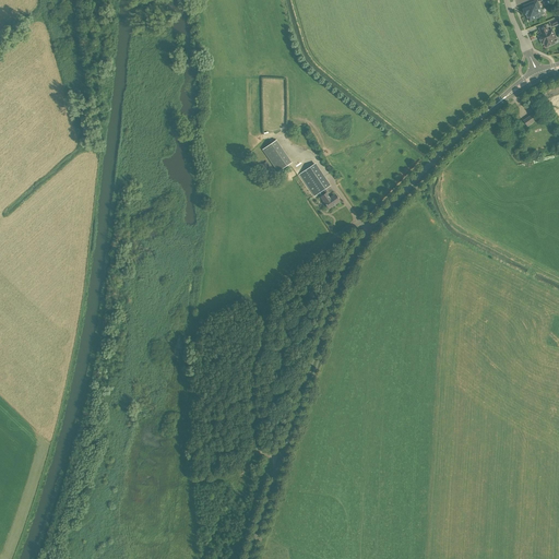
[(540,16),(538,14),(539,14),(537,10),(540,9),(537,1),(525,6),(526,9),(524,10),(525,14),(526,14),(527,19),(530,21),(540,16)]
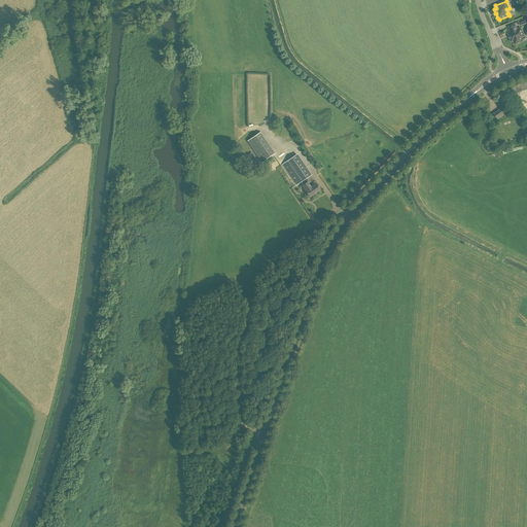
[(520,26),(526,23),(526,18),(526,16),(518,21),(520,26)]
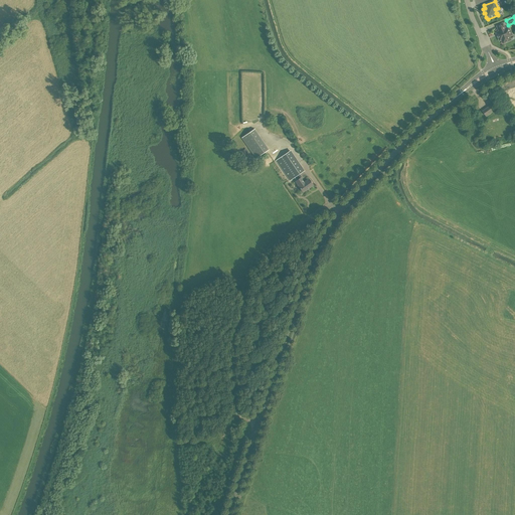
[(505,29),(503,24),(498,27),(500,32),(497,33),(498,35),(498,36),(497,36),(497,37),(498,37),(498,38),(499,38),(500,40),(502,40),(503,43),(511,40),(509,36),(512,35),(509,28),(505,29)]
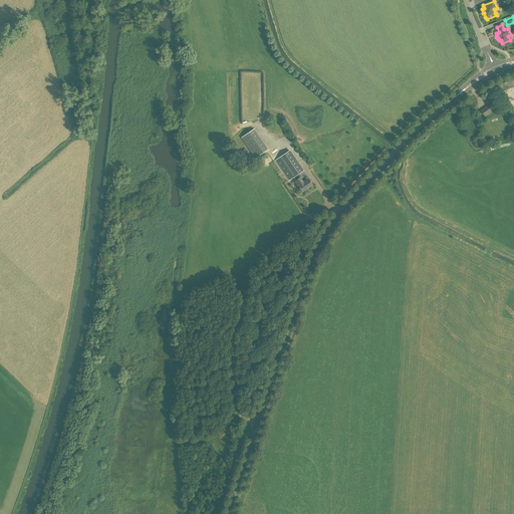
[(485,115),(493,109),(490,105),(482,111),(485,115)]
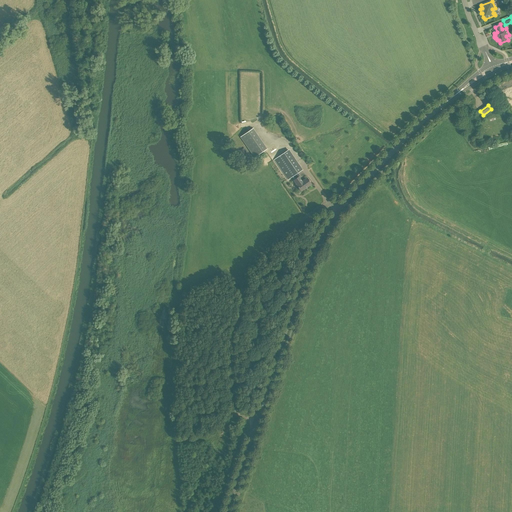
[(267,149),(253,129),(241,137),(255,157),(267,149)]
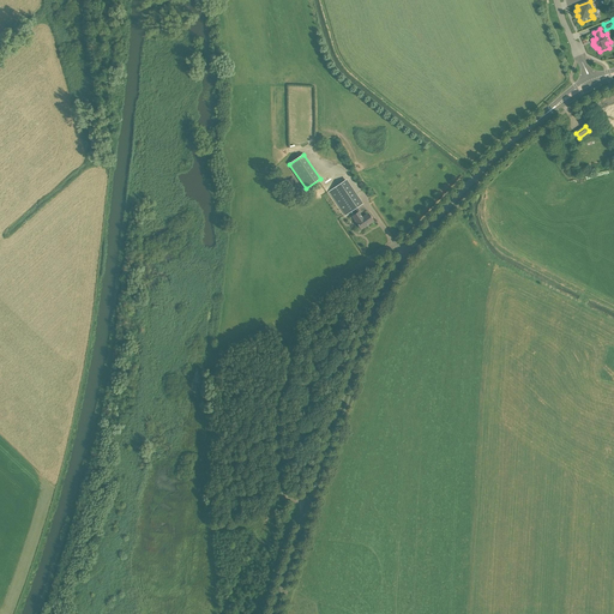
[(294,178),(288,181),(298,194),(304,191),(294,178)]
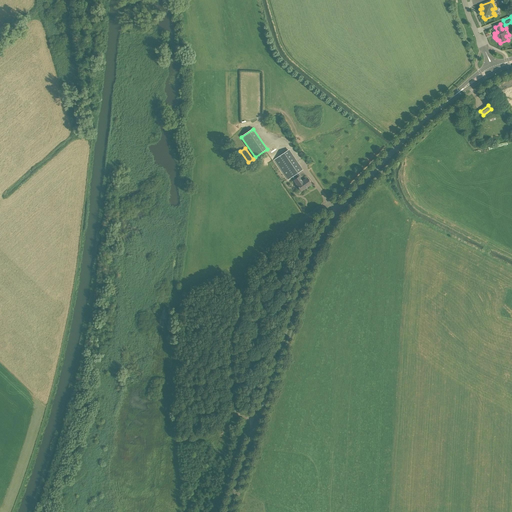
[(288,179),(302,170),(288,150),(274,159),(288,179)]
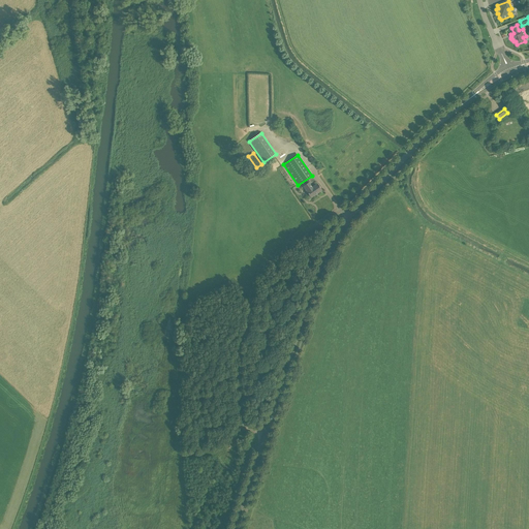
[(312,188),(308,182),(304,185),(307,189),(306,190),(310,197),(321,190),(317,184),(312,188)]
